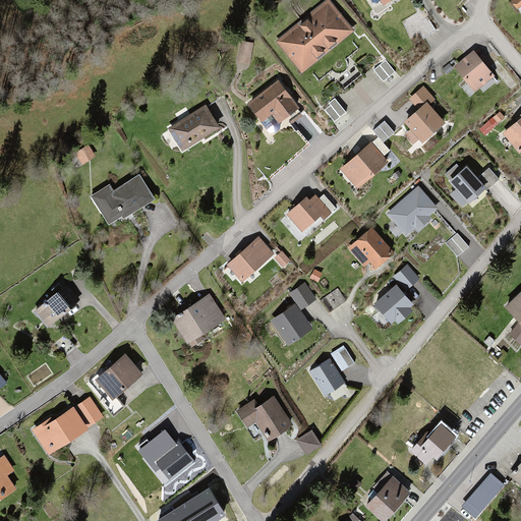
[(377,0),(383,8),(395,0),(377,0)]
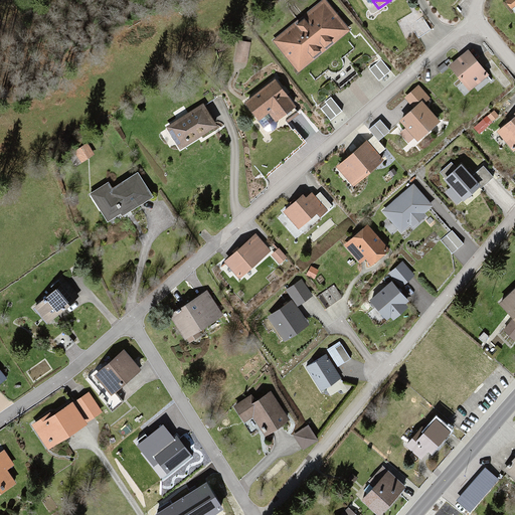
[(274,44),(299,75),(349,34),(324,4),(274,44)]
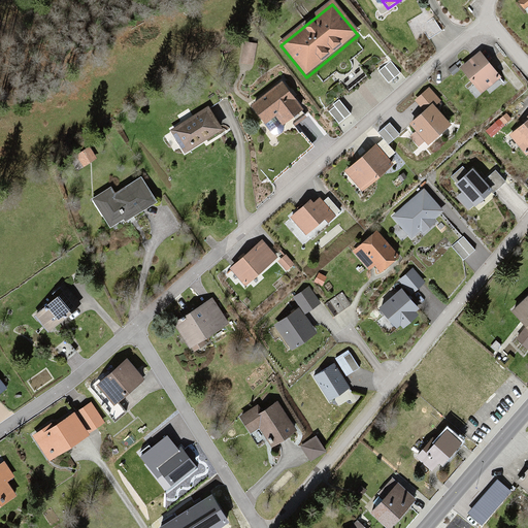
[(500,83),(477,55),(461,68),(483,96),(500,83)]
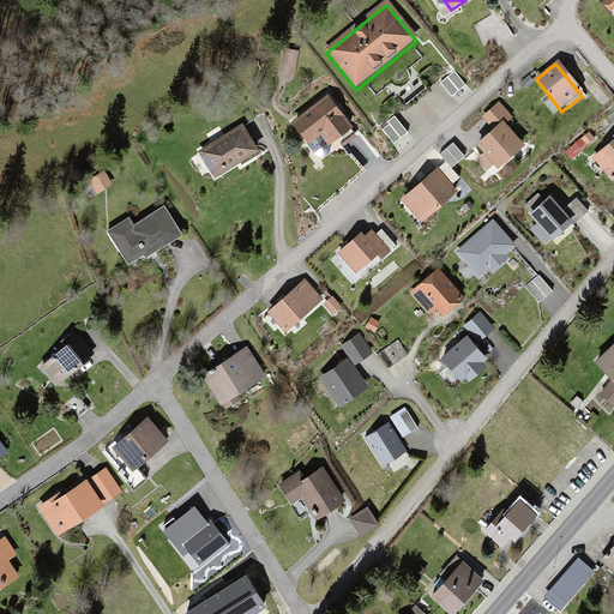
[(329,101),(292,127),(306,149),(319,139),(326,148),(350,131),(329,101)]
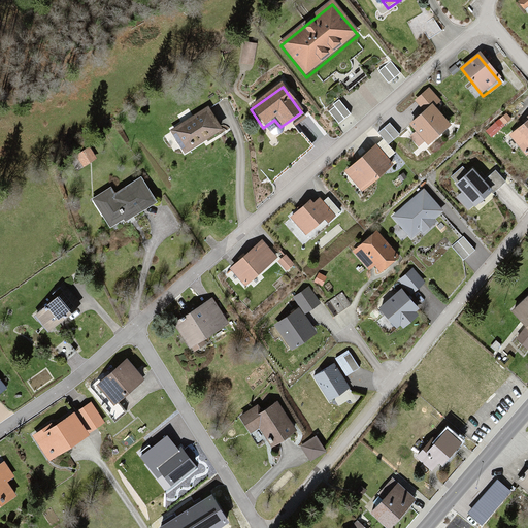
[(415,99),(426,111),(433,105),(439,100),(428,88),(415,99)]
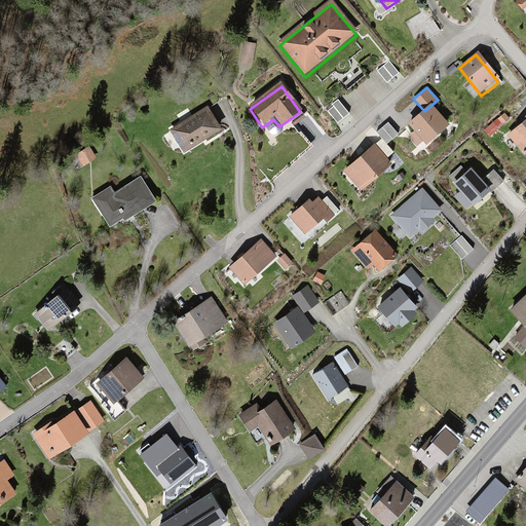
[(424,111),(410,124),(426,143),(448,124),(431,105),(424,111)]
